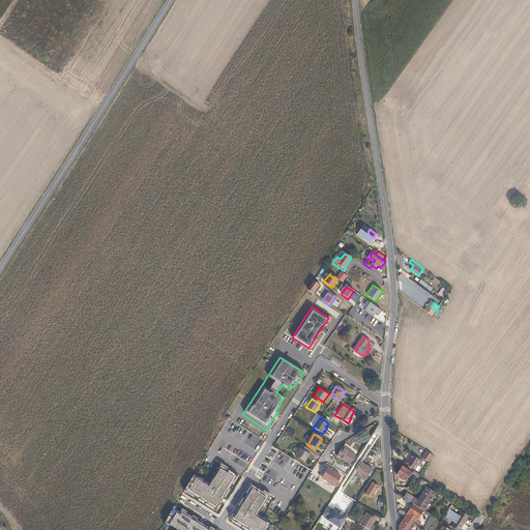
[(311,451),(302,446),(300,449),(301,450),(296,459),(306,465),(311,457),(308,454),(311,451)]
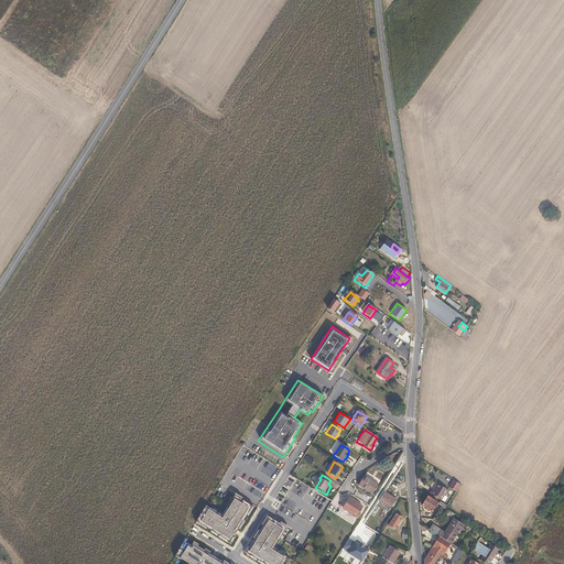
[(378,484),(365,475),(359,484),(372,492),(378,484)]
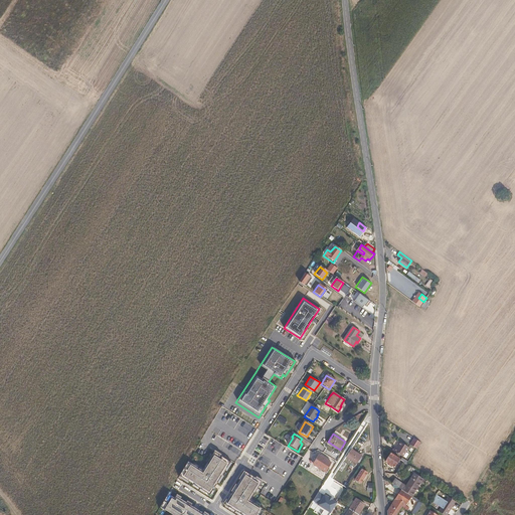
[(420,444),(414,440),(409,446),(416,450),(420,444)]
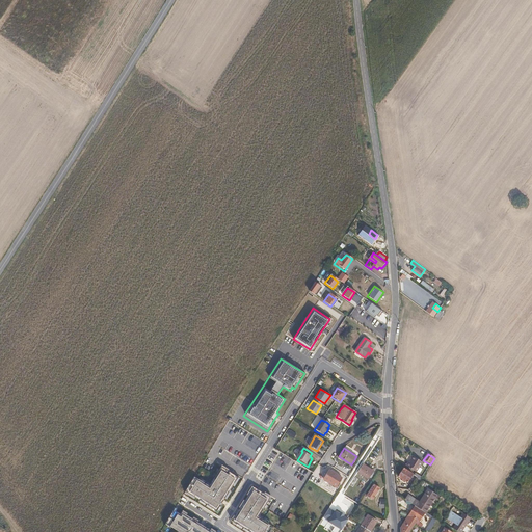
[(423,461),(415,456),(408,466),(417,471),(423,461)]
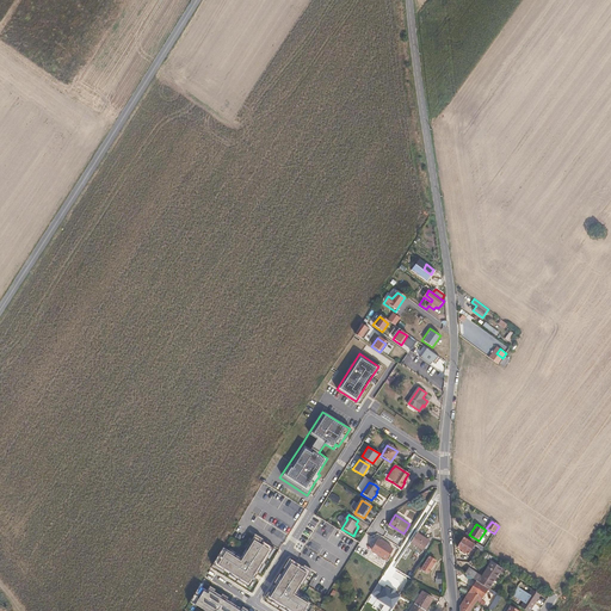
[(430,541),(411,529),(400,547),(399,548),(405,551),(411,541),(424,549),(430,541)]
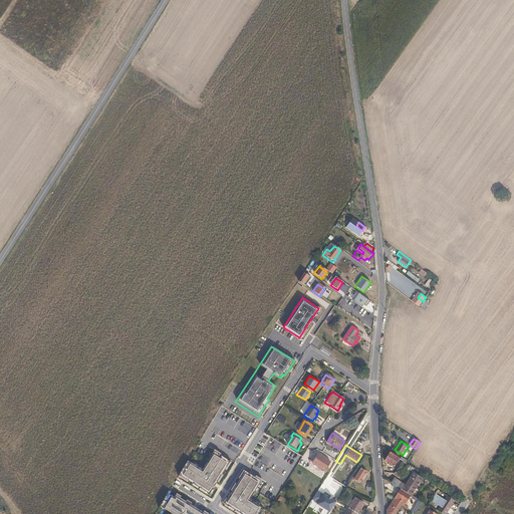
[(400,458),(391,452),(386,461),(394,467),(400,458)]
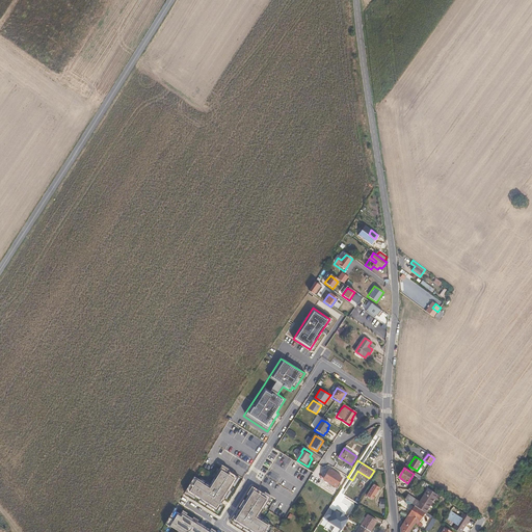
[(210,490),(194,480),(186,493),(189,495),(187,497),(195,502),(197,500),(202,503),(201,504),(214,512),(215,511),(218,514),(219,512),(220,513),(223,510),(221,509),(227,502),(228,503),(232,495),(231,494),(233,490),(235,491),(240,483),(234,478),(230,476),(231,474),(224,470),(210,490)]
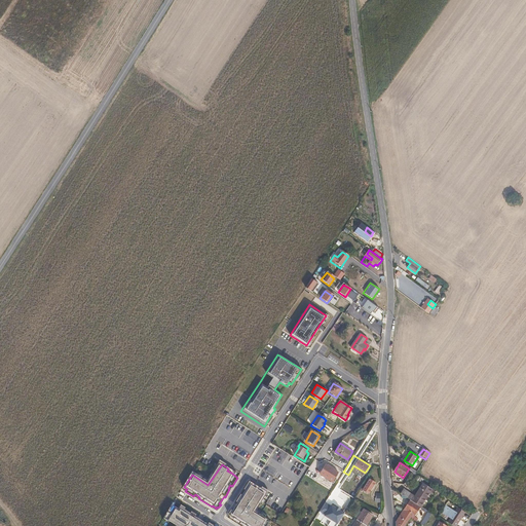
[(329,466),(327,465),(324,470),(326,471),(323,475),(335,482),(340,473),(335,470),(332,467),(329,466)]
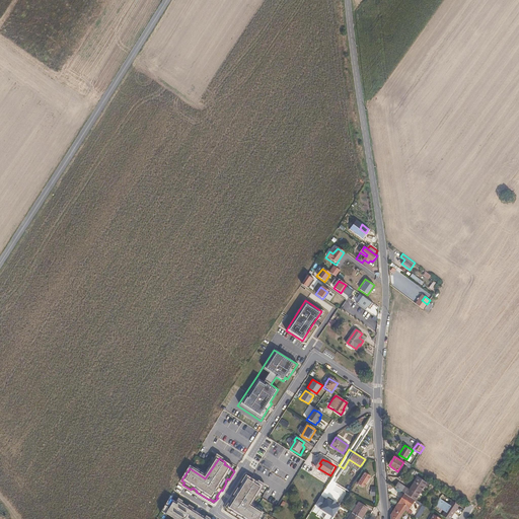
[(371,476),(365,471),(358,483),(365,487),(371,476)]
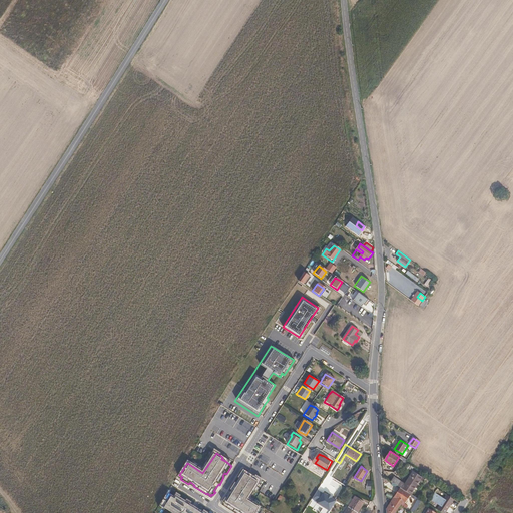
[(403,482),(401,480),(397,485),(399,487),(411,493),(419,481),(422,477),(413,471),(407,480),(405,483),(403,482)]
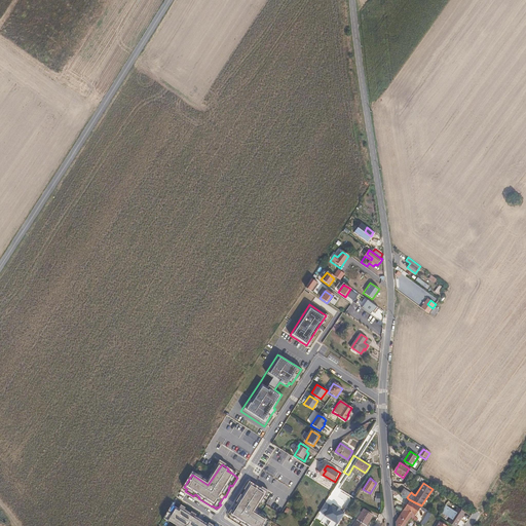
[(265,495),(250,485),(240,500),(229,517),(243,525),(266,525),(268,524),(254,515),(265,495)]
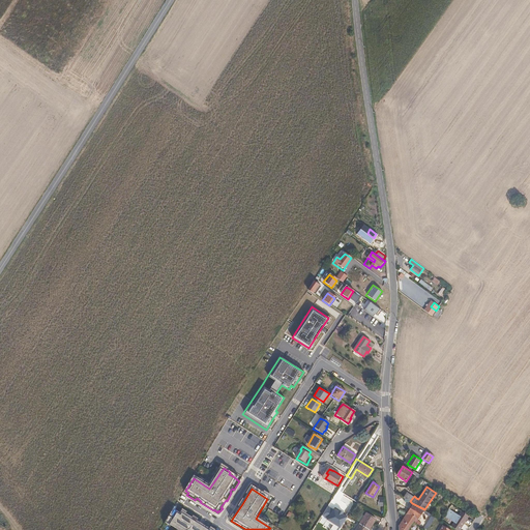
[(403,497),(410,501),(414,496),(411,495),(410,496),(406,493),(403,497)]
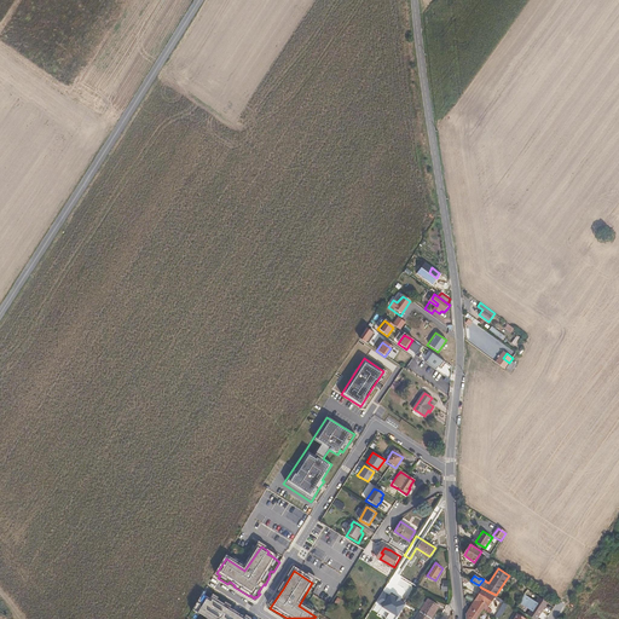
[(496,595),(481,588),(464,613),(464,618),(472,618),(482,602),(501,614),(508,603),(496,595)]
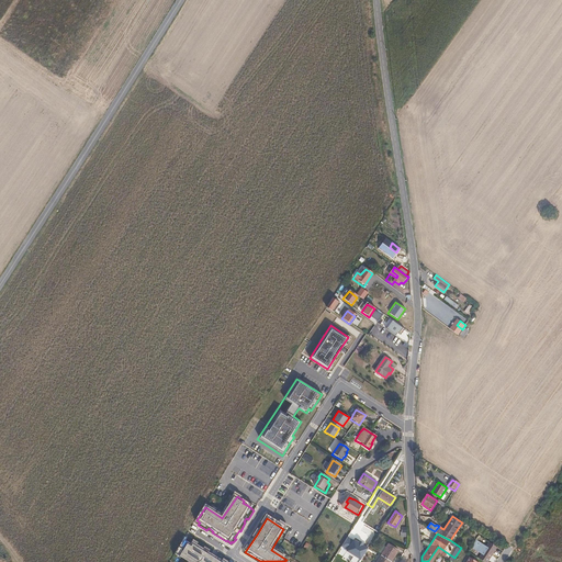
[(224,561),(201,548),(183,538),(175,555),(186,561),(224,561)]
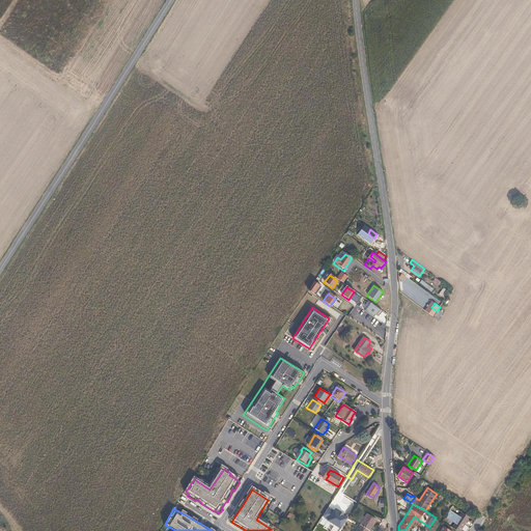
[(332,513),(327,509),(320,519),(327,522),(326,523),(333,527),(330,530),(339,530),(346,521),(341,518),(342,515),(338,513),(337,514),(333,512),(332,513)]
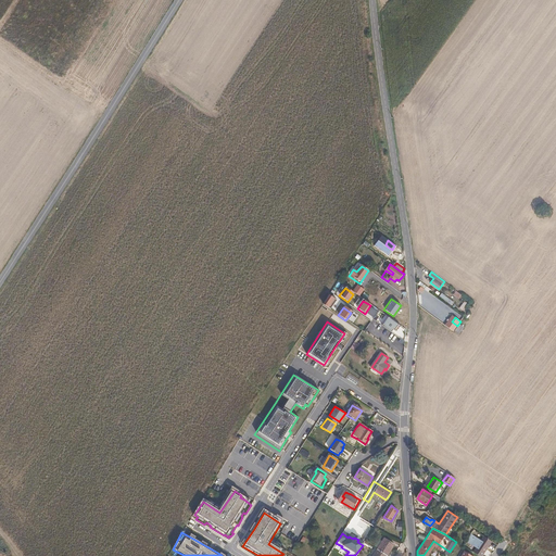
[(492,541),(484,536),(481,541),(489,546),(492,541)]
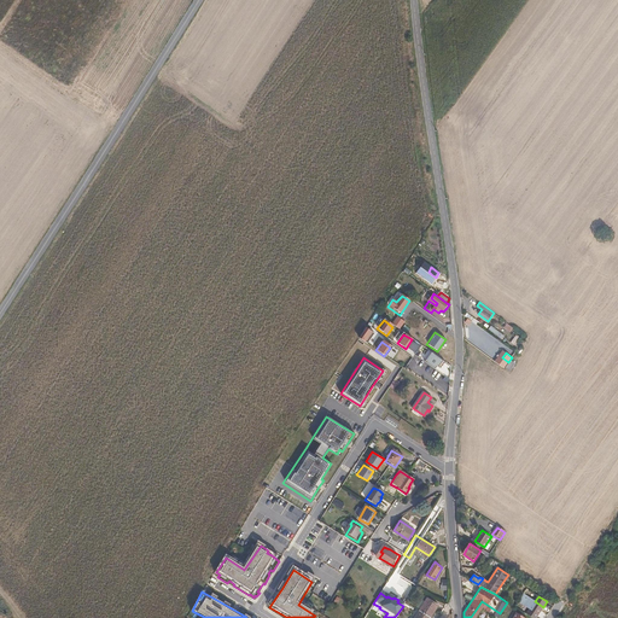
[(418,608),(420,611),(431,617),(438,605),(429,598),(426,601),(424,605),(420,604),(418,608)]
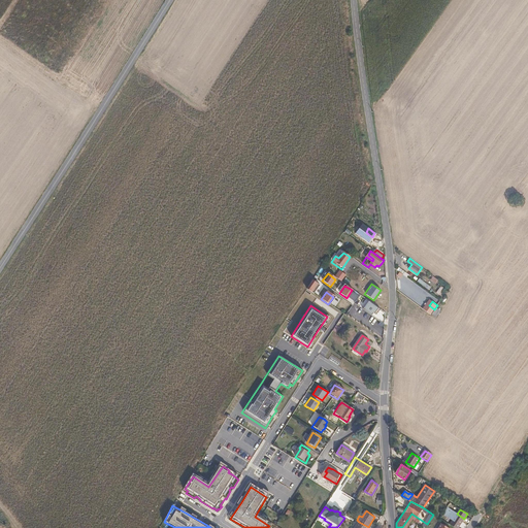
[(464,519),(457,514),(453,520),(460,524),(464,519)]
